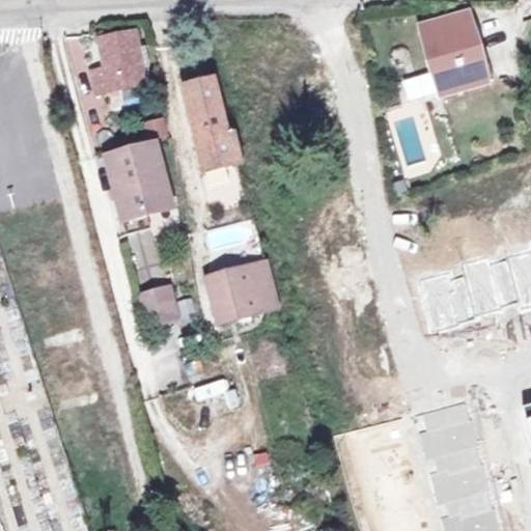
[(465,15),(417,28),(440,99),(485,84),(465,15)]
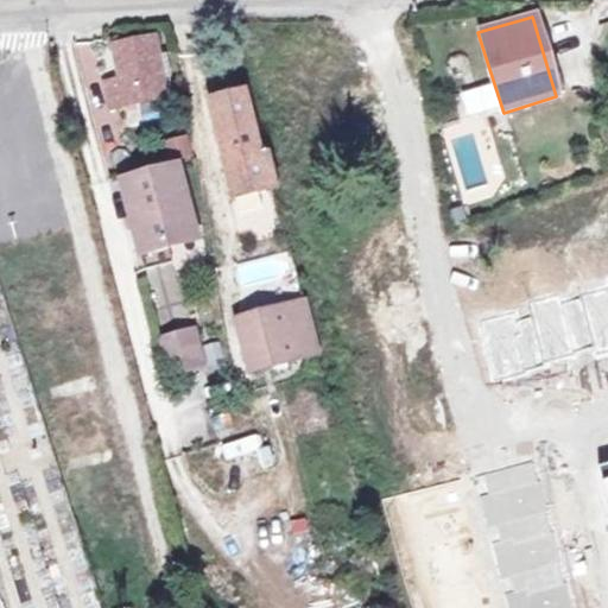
[(558,42),(575,38),(570,17),(553,19),(558,42)]
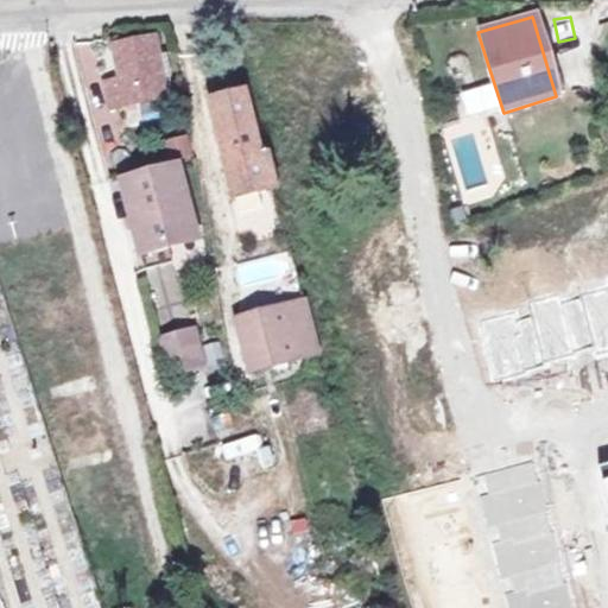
[(146,32),(106,40),(114,75),(96,80),(105,108),(160,96),(156,75),(166,73),(160,48),(150,50),(146,32)]
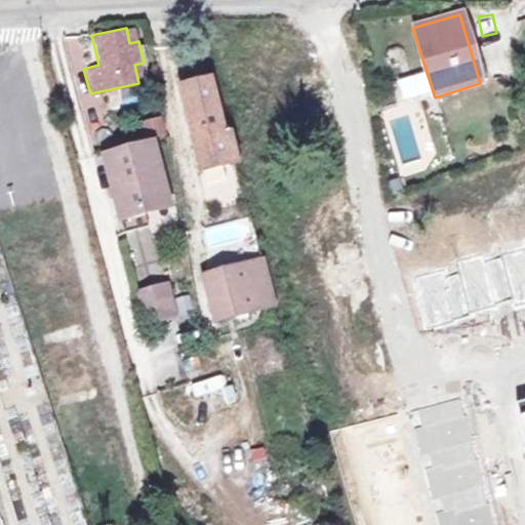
[(401,98),(428,92),(423,72),(396,78),(401,98)]
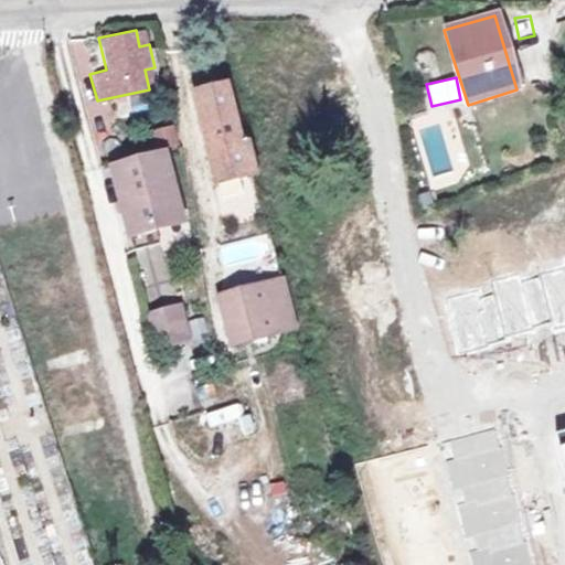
[(223,83),(191,89),(213,179),(254,169),(246,136),(237,138),(223,83)]
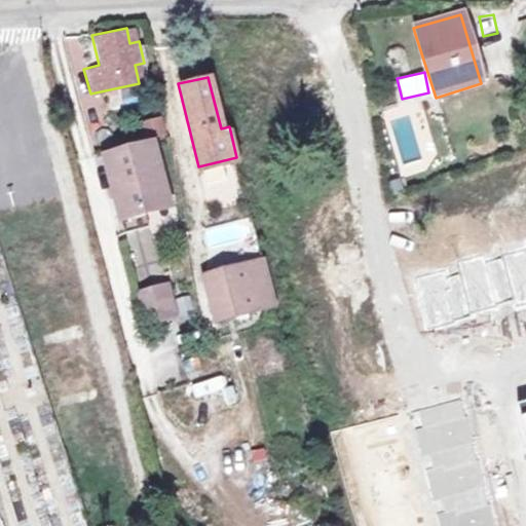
[(161,115),(141,120),(146,139),(166,134),(161,115)]
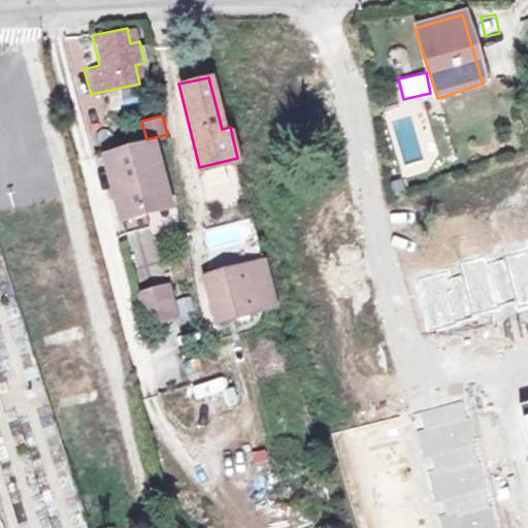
[(153,146),(105,157),(119,217),(143,210),(166,205),(153,146)]
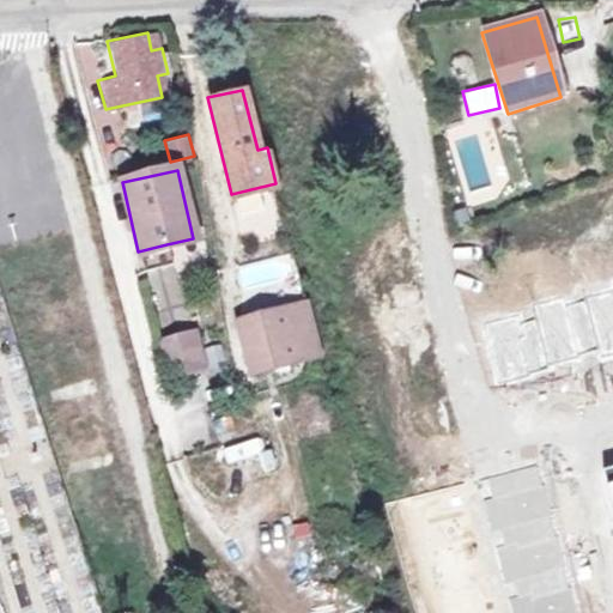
[(167,244),(138,252),(143,269),(171,262),(167,244)]
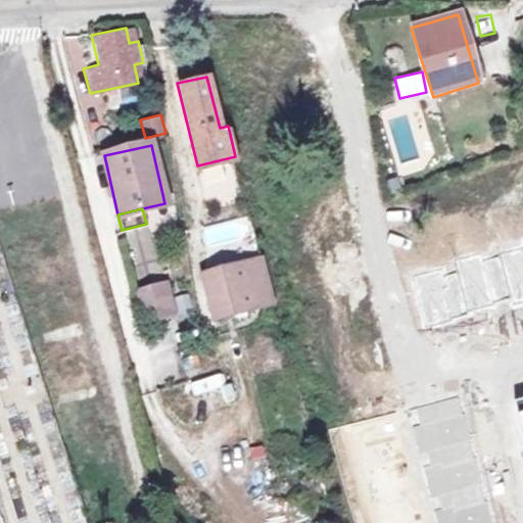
[(202,228),(208,249),(252,237),(246,215),(202,228)]
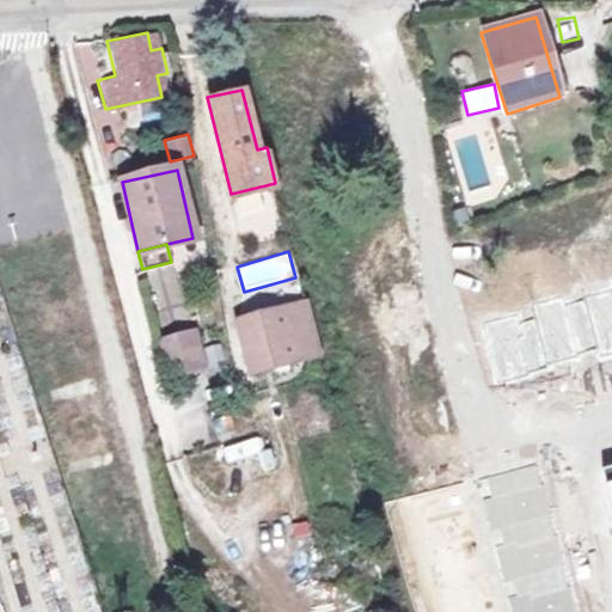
[(611,291),(583,298),(598,350),(600,359),(611,355),(611,291)]
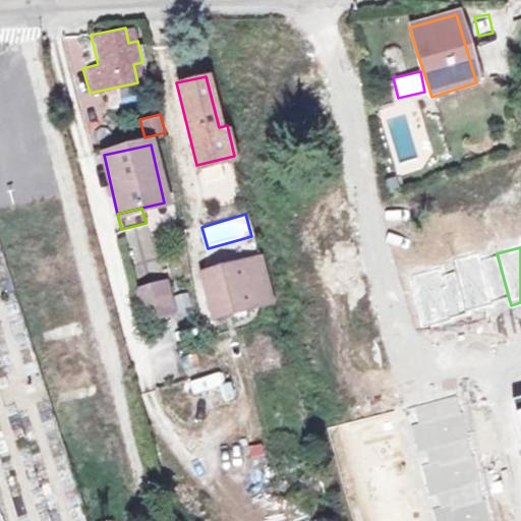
[(477,252),(451,259),(454,273),(464,313),(491,307),(490,302),(509,298),(497,253),(479,259),(477,252)]
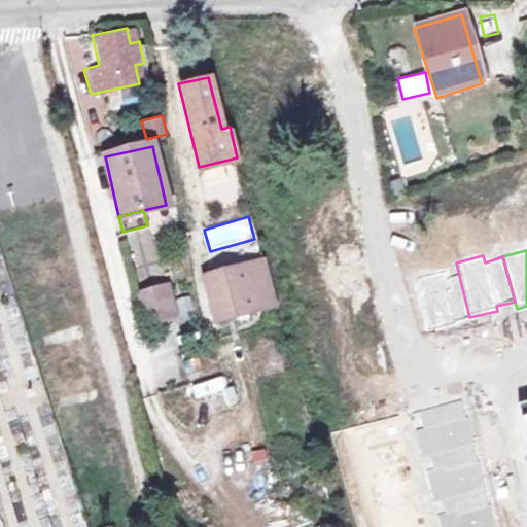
[(260,257),(240,262),(251,309),(273,304),(260,257)]
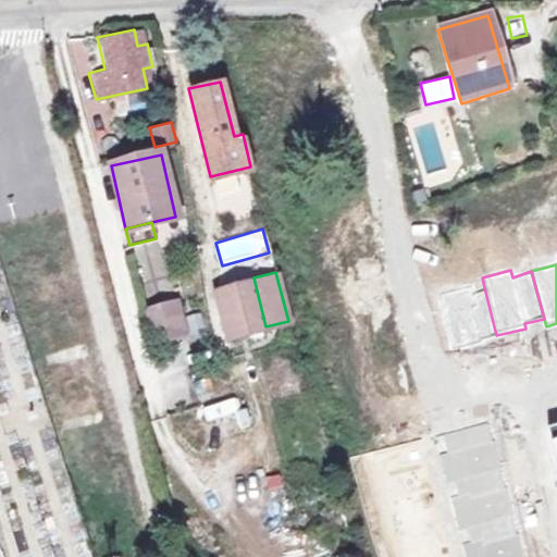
[(254,277),(213,287),(226,336),(265,326),(254,277)]
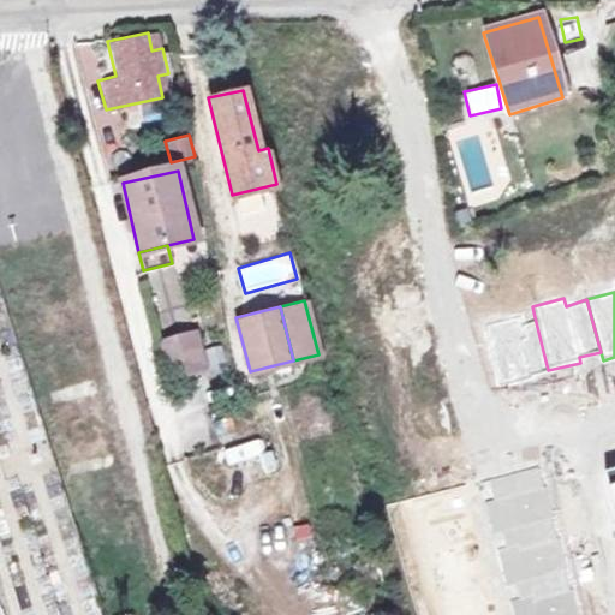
[(515,320),(484,327),(499,390),(532,382),(530,374),(548,370),(536,322),(517,327),(515,320)]
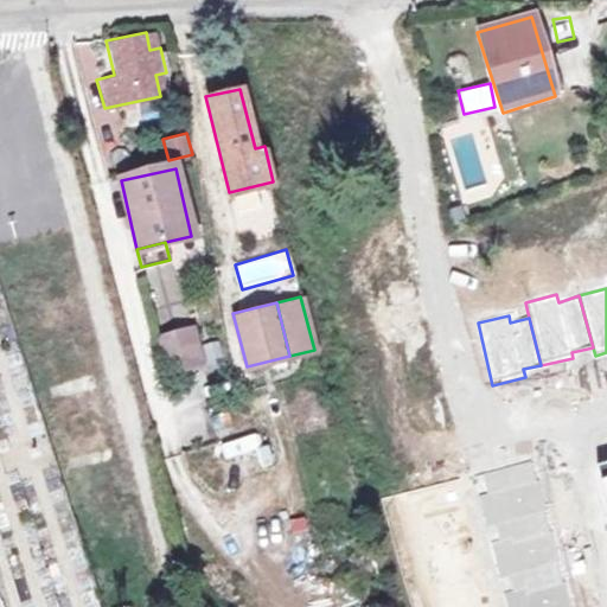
[(185,325),(152,333),(160,366),(193,358),(185,325)]
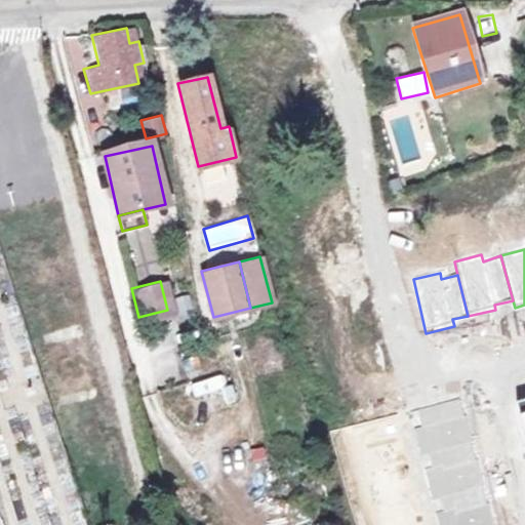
[(194,396),(227,387),(223,373),(190,382),(194,396)]
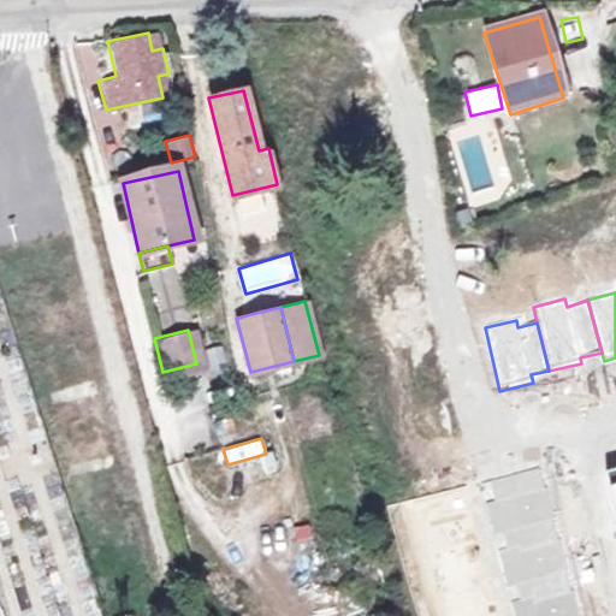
[(615,467),(605,471),(615,515),(615,467)]
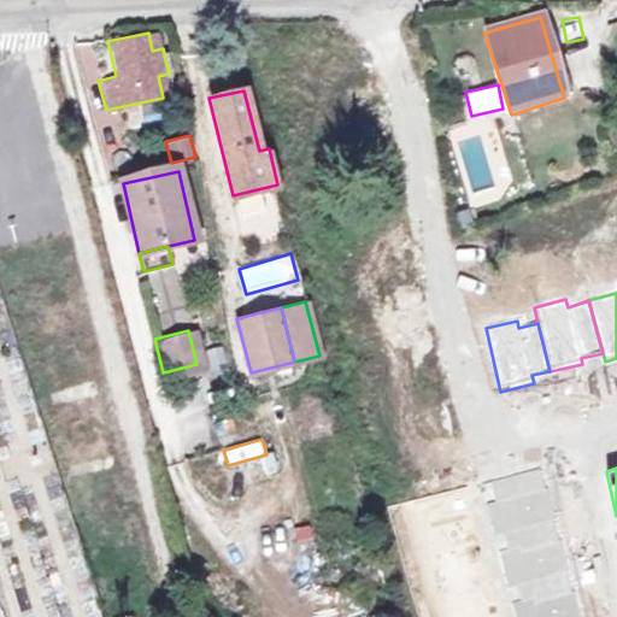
[(509,533),(560,519),(553,487),(544,489),(540,471),(492,482),(497,504),(488,505),(495,535),(509,533)]
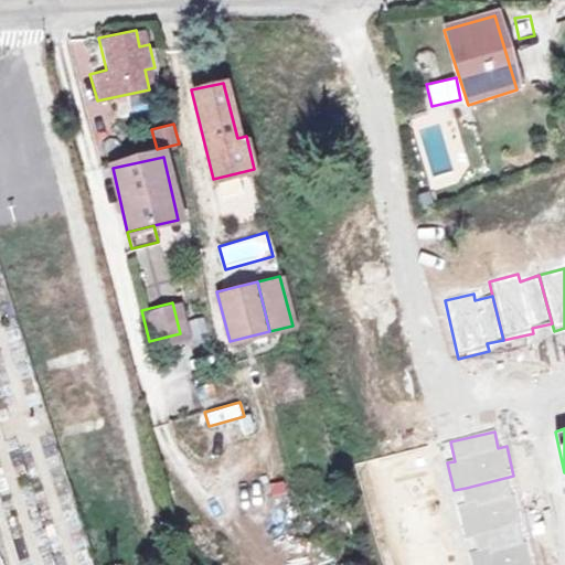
[(516,492),(513,476),(466,488),(469,500),(461,502),(470,539),(519,526),(529,524),(521,491),(516,492)]
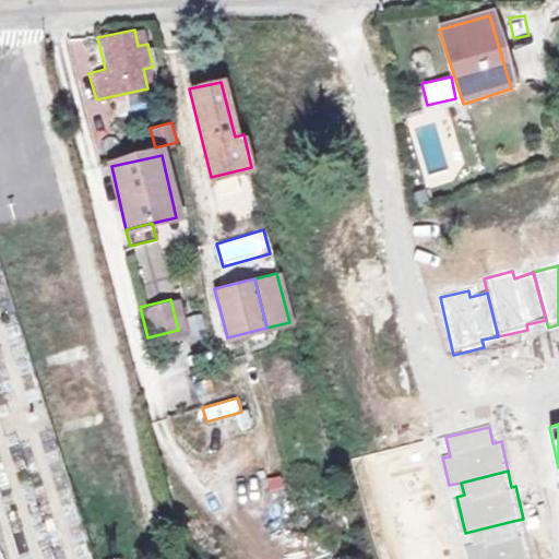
[(516,536),(513,521),(465,533),(468,546),(464,547),(466,558),(525,558),(521,537),(516,536)]
